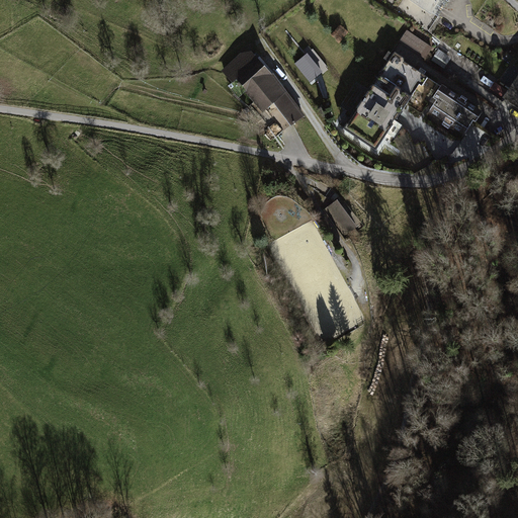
[(412,0),(430,10),(436,0),(412,0)]
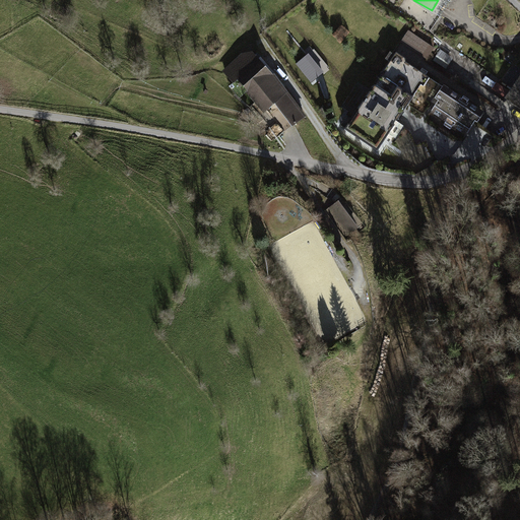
[(434,53),(408,36),(402,45),(428,63),(434,53)]
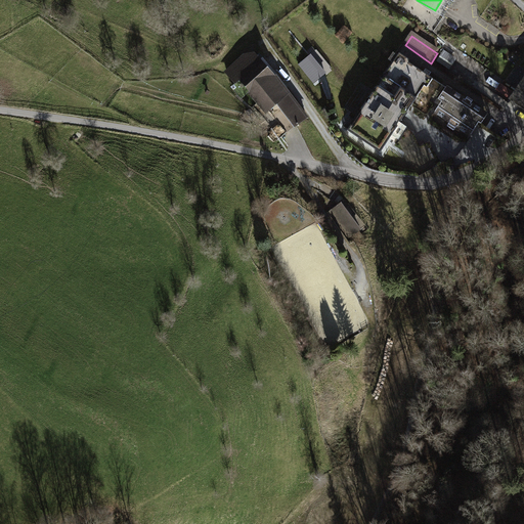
[(443,50),(438,61),(451,68),(456,56),(443,50)]
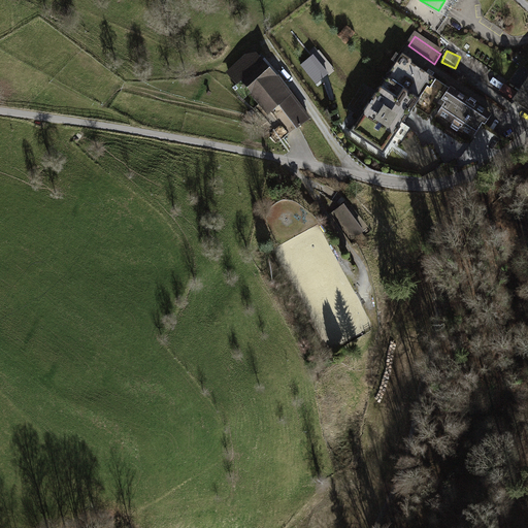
[(244,56),(225,73),(236,87),(240,83),(267,117),(278,107),(296,130),(311,120),(277,76),(276,77),(257,54),(244,56)]
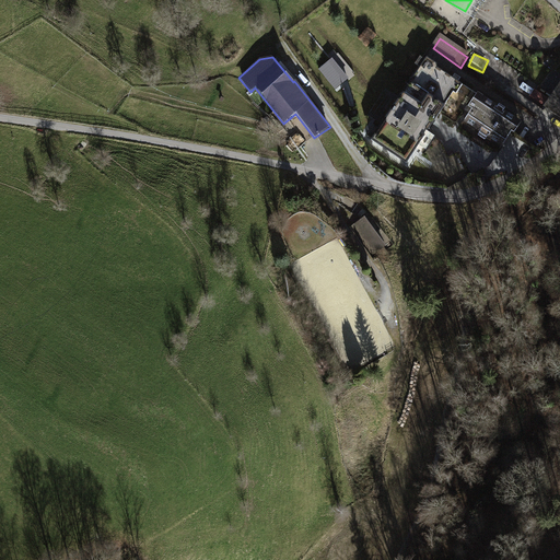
[(426,57),(370,141),(406,165),(453,93),(457,95),(464,85),(438,68),(436,63),(426,57)]
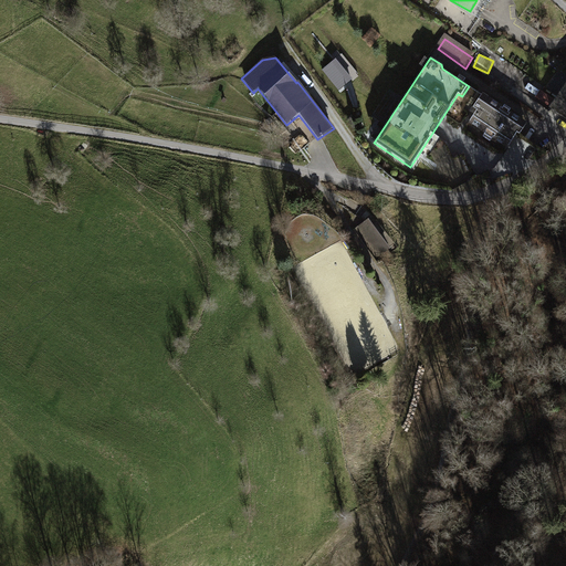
[(335,59),(322,70),(338,91),(352,80),(335,59)]
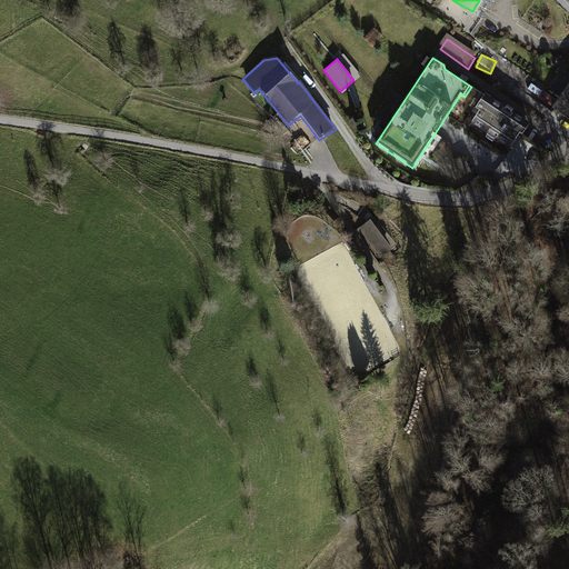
[(568,86),(552,111),(568,122),(568,86)]
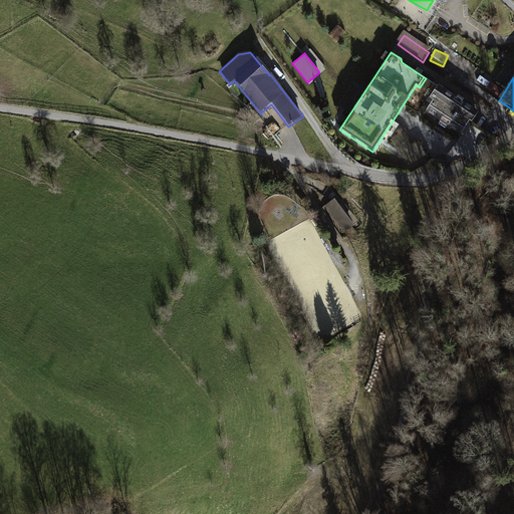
[(491,78),(488,87),(502,91),(504,82),(491,78)]
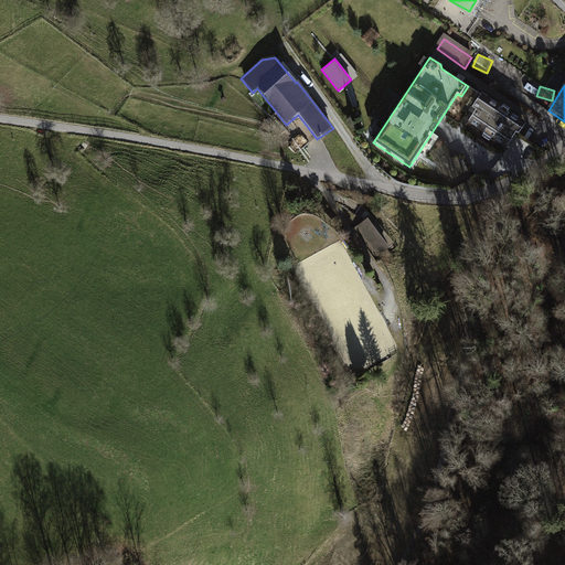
[(476,112),(467,124),(507,149),(516,134),(519,136),(528,124),(482,94),(472,109),(476,112)]
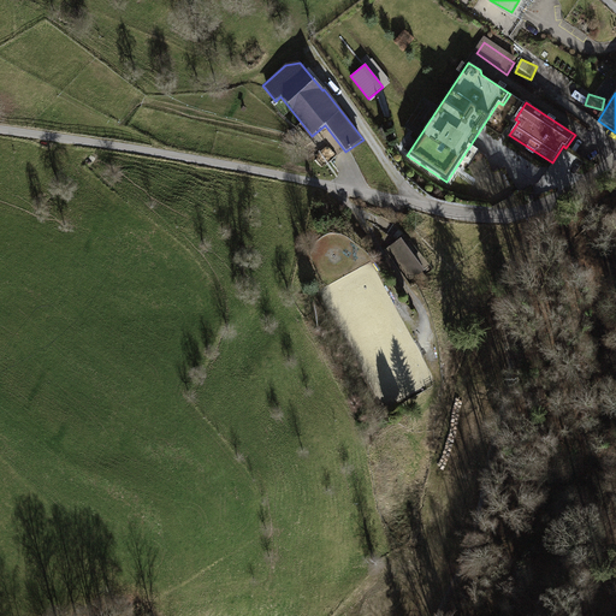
[(401,238),(385,250),(409,282),(425,271),(401,238)]
